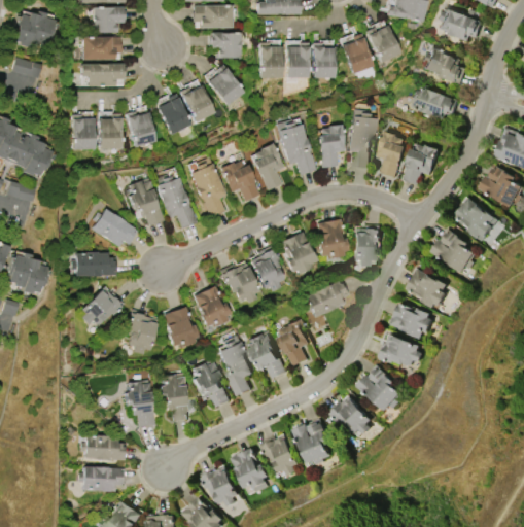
[(264,0),(299,0),(300,14),(258,14),(258,2),(265,2),(264,0)]
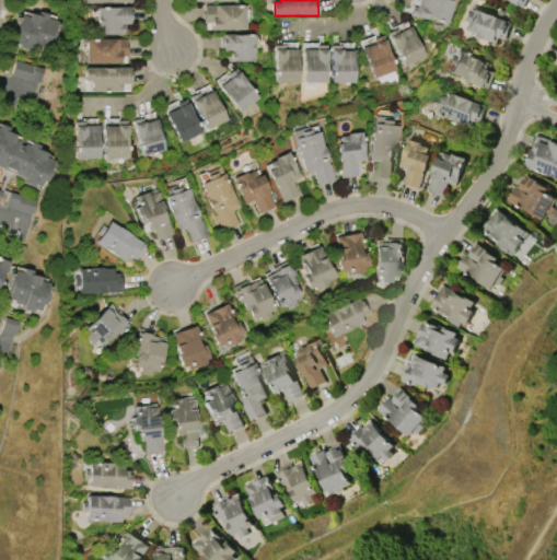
[(453,0),(448,23),(413,15),(414,7),(418,7),(419,0),(453,0)]
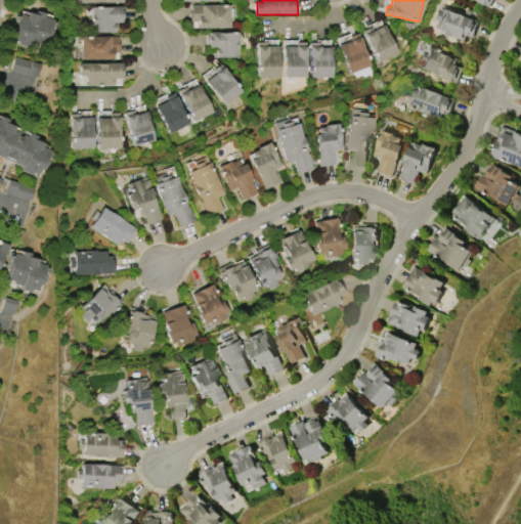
[(231,5),(231,28),(200,29),(200,23),(192,23),(192,14),(194,14),(194,5),(231,5)]
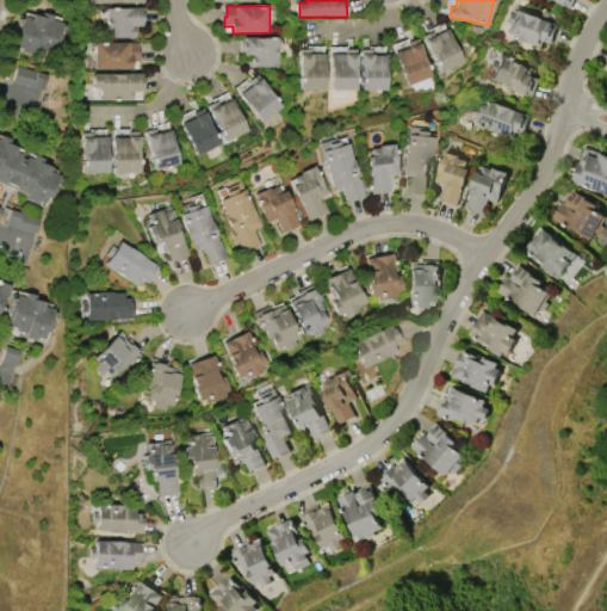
[(518,7),(561,24),(555,42),(547,39),(545,47),(520,37),(519,37),(508,34),(512,24),(507,23),(511,13),(515,14),(518,7)]
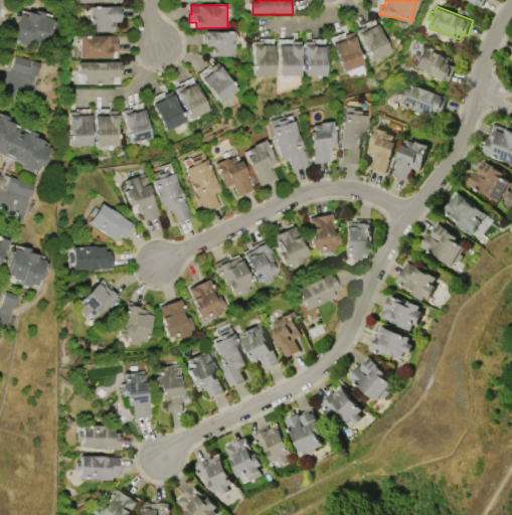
[(92,32),(92,7),(122,7),(122,19),(120,19),(120,21),(114,22),(115,31),(92,32)]
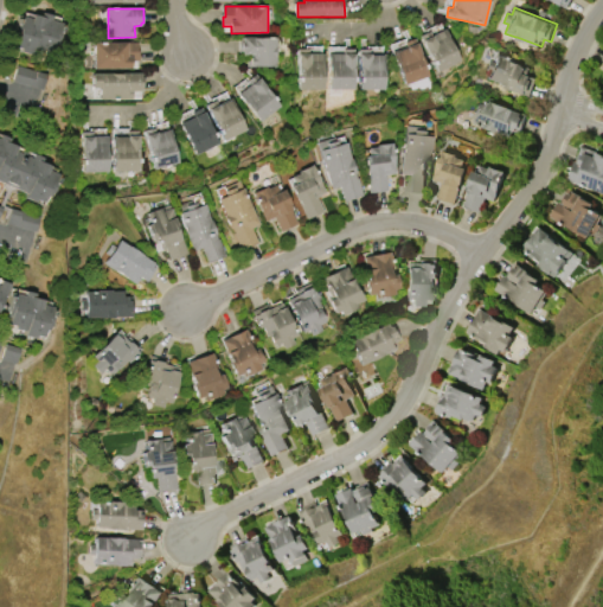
[(45,12),(56,16),(55,19),(65,23),(62,33),(64,33),(62,42),(61,42),(59,45),(56,45),(55,52),(46,50),(45,52),(36,50),(34,55),(23,51),(24,48),(17,46),(19,39),(17,38),(17,33),(15,33),(18,25),(20,25),(23,16),(33,19),(34,14),(44,17),(45,12)]
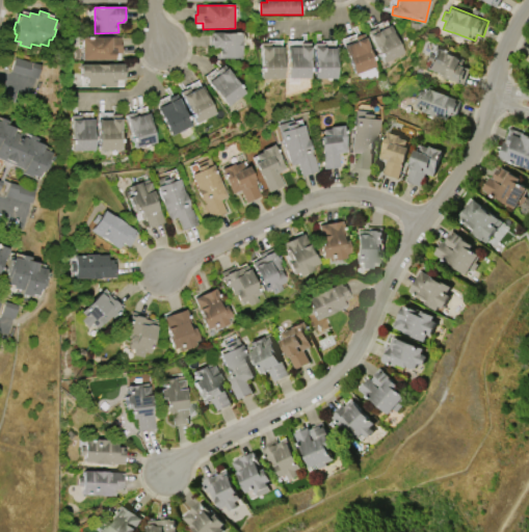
[(405,54),(384,63),(369,31),(378,27),(380,31),(392,26),(405,54)]
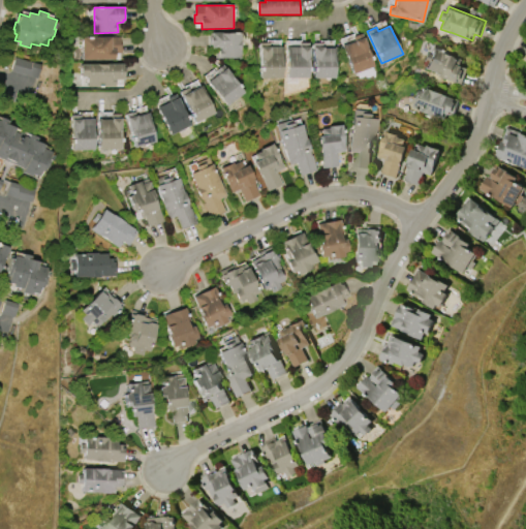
[(242,32),(243,58),(216,59),(216,48),(210,49),(210,33),(242,32)]
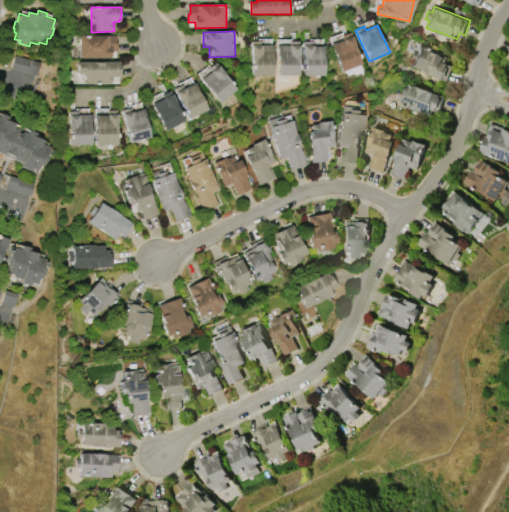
[(363,64),(343,71),(332,44),(344,39),(342,36),(351,32),(363,64)]
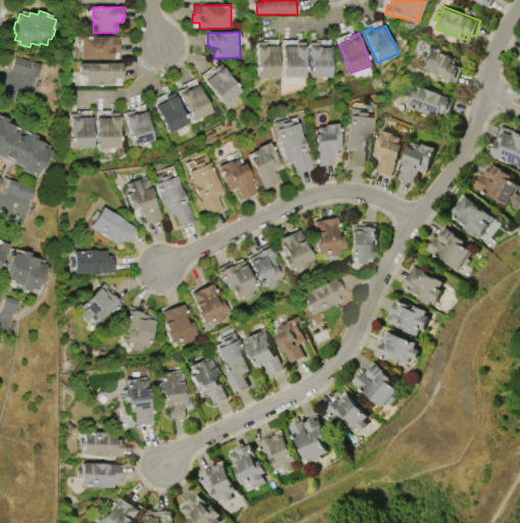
[(83,59),(83,37),(122,37),(122,53),(114,53),(114,58),(83,59)]
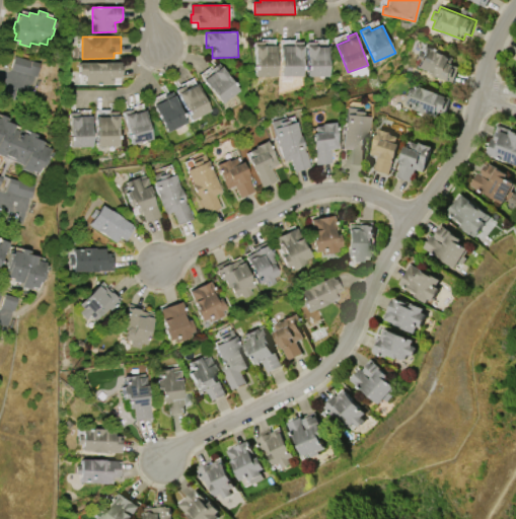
[(278,76),(255,76),(255,42),(265,42),(265,47),(278,47),(278,76)]
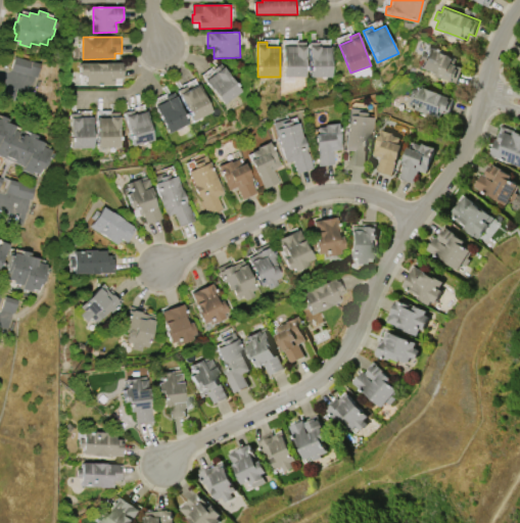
[(306,77),(284,77),(284,47),(297,46),(297,42),(306,42),(306,77)]
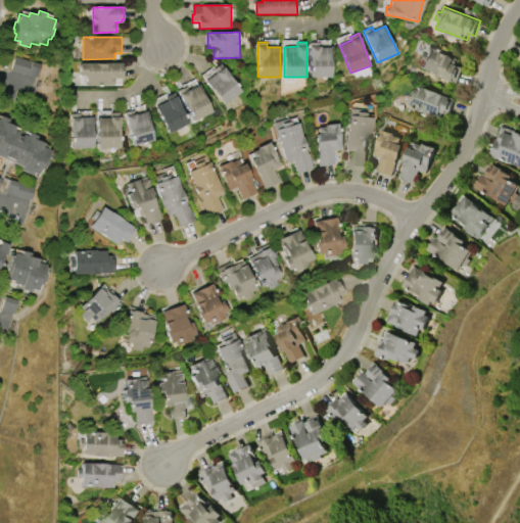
[(333,77),(311,77),(311,43),(320,43),(320,48),(333,48),(333,77)]
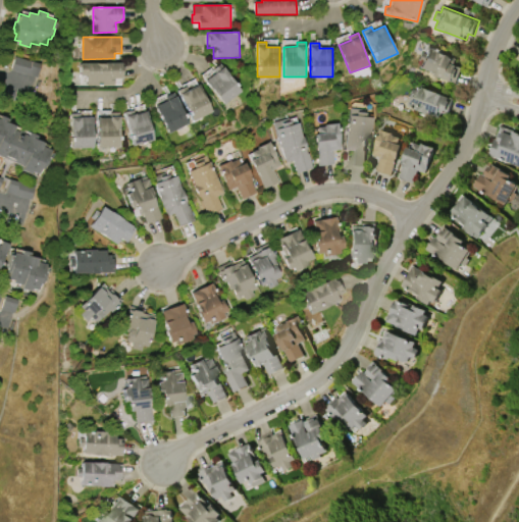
[(458,83),(420,68),(423,61),(419,60),(422,52),(425,53),(427,47),(437,51),(438,50),(460,58),(457,64),(464,66),(458,83)]
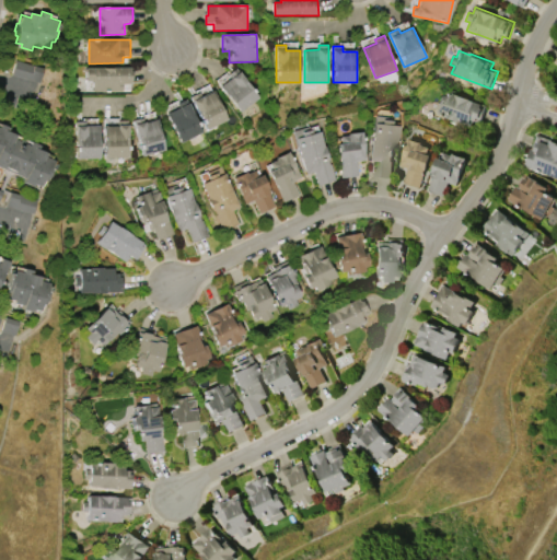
[(13,76),(18,61),(45,69),(42,83),(13,76)]
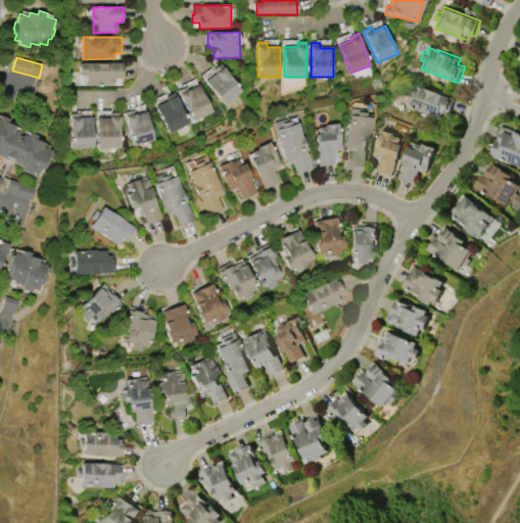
[(82,63),(123,63),(123,79),(114,79),(115,85),(88,86),(88,76),(82,76),(82,63)]
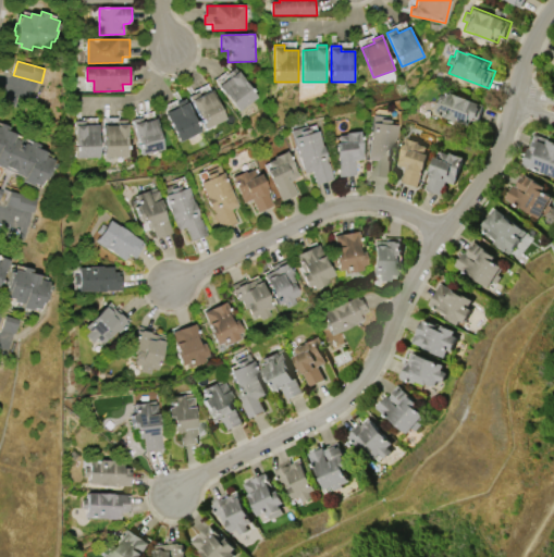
[(258,97),(239,111),(228,96),(228,97),(220,86),(231,77),(229,74),(236,69),(258,97)]
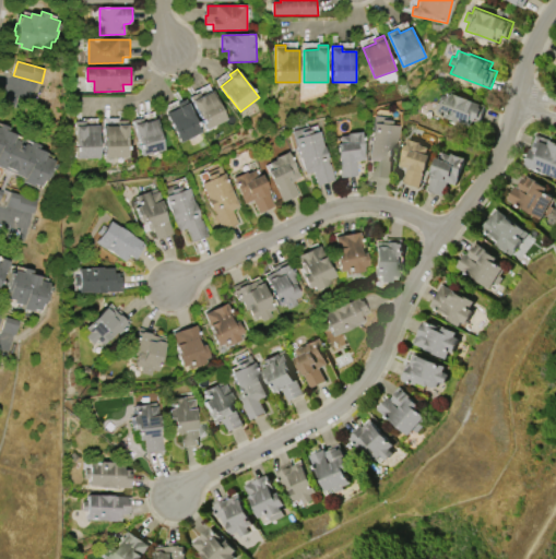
[(449,90),(488,105),(482,123),(475,120),(473,126),(440,114),(444,106),(439,104),(442,95),(446,97),(449,90)]
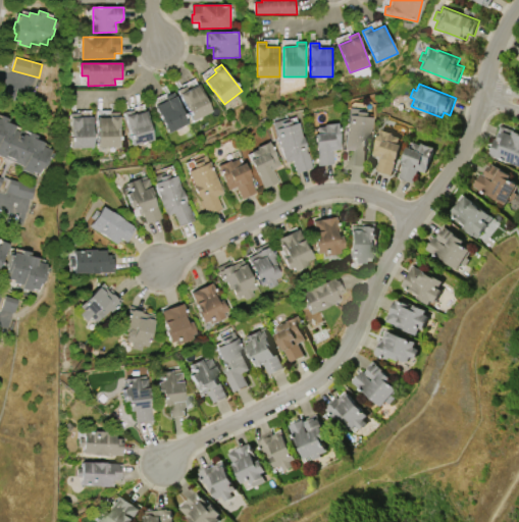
[(213,112),(194,121),(178,91),(187,87),(188,90),(199,85),(213,112)]
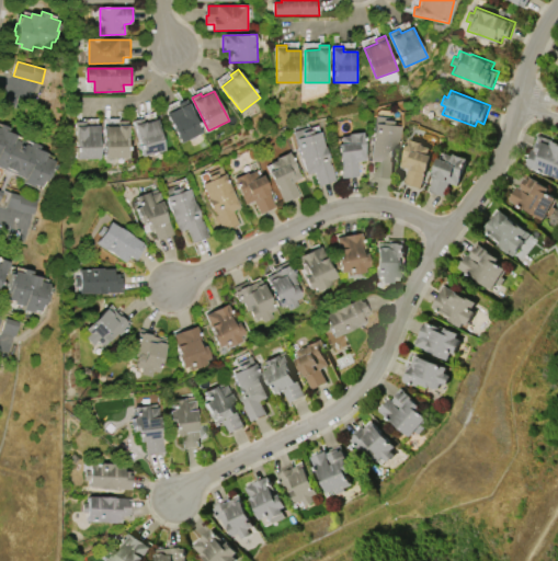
[(204,133),(182,144),(168,115),(181,109),(179,104),(188,100),(204,133)]
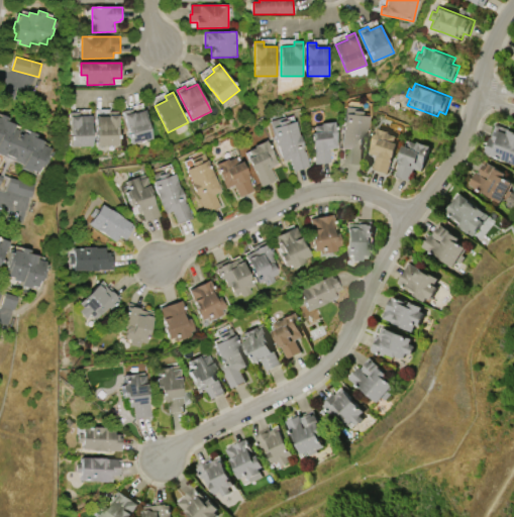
[(362,109),(362,112),(362,115),(368,116),(367,131),(368,131),(367,144),(365,144),(365,148),(366,149),(365,165),(347,163),(349,148),(341,148),(346,107),(362,109)]
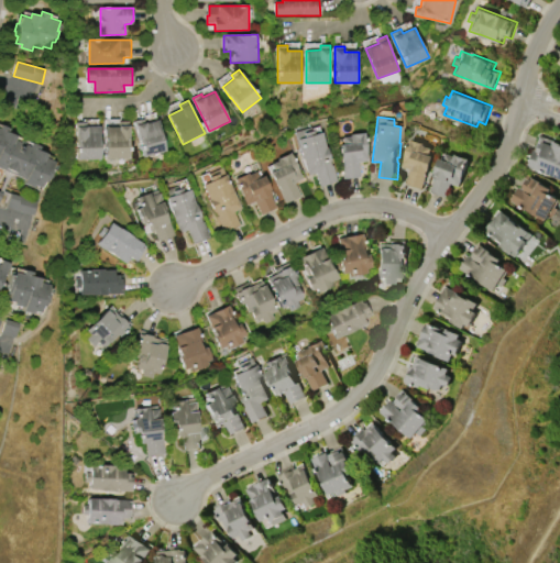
[(167,151),(144,157),(134,121),(144,119),(145,123),(160,120),(167,151)]
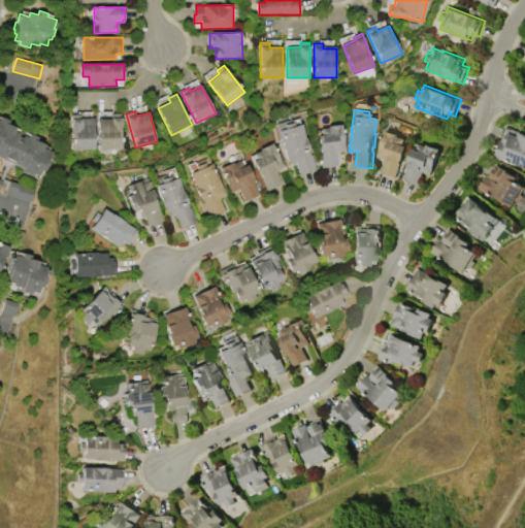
[(95,149),(73,150),(72,114),(81,113),(81,120),(95,119),(95,149)]
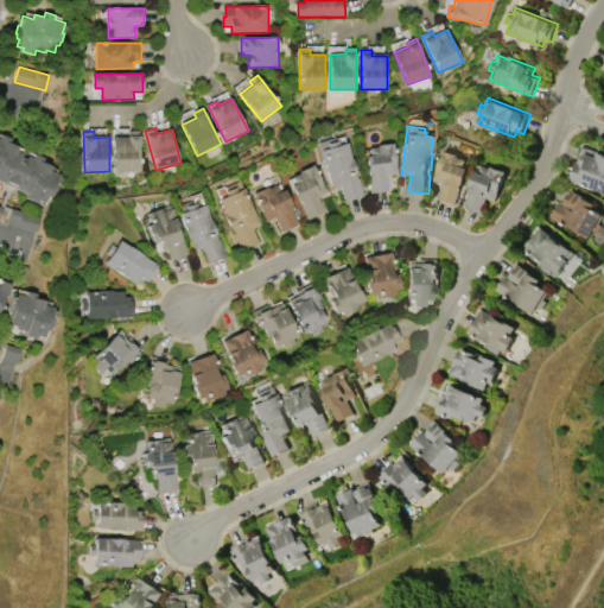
[(140,171),(115,172),(114,138),(129,137),(129,131),(139,131),(140,171)]
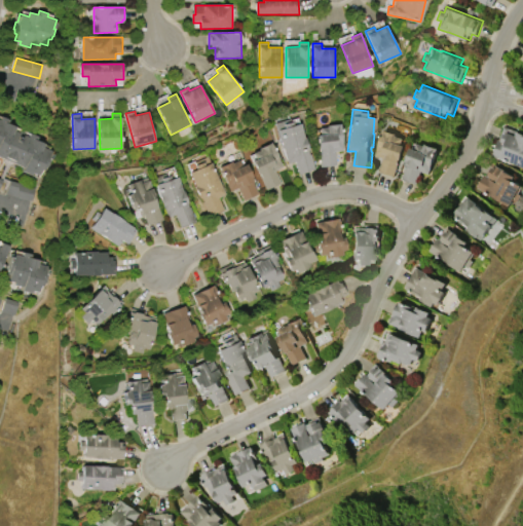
[(3,116),(11,120),(9,123),(17,126),(15,130),(22,134),(23,129),(27,132),(25,135),(31,137),(32,134),(40,137),(38,141),(46,144),(44,147),(53,151),(50,160),(51,161),(49,167),(48,166),(46,171),(44,170),(41,176),(35,173),(34,176),(25,172),(26,167),(0,156),(0,119),(1,120),(3,116)]
